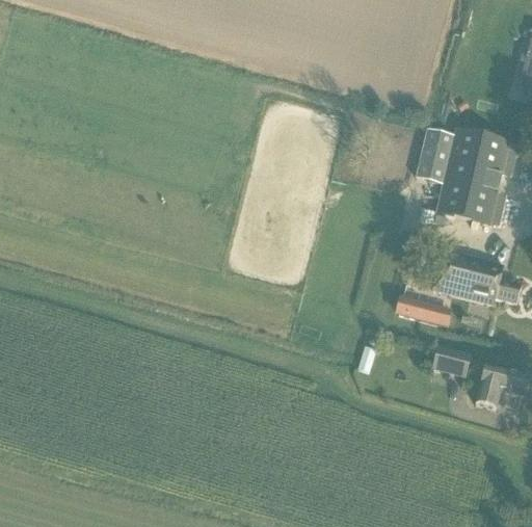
[(435,212),(489,225),(509,140),(455,128),(454,135),(426,129),(415,177),(443,183),(435,212)]
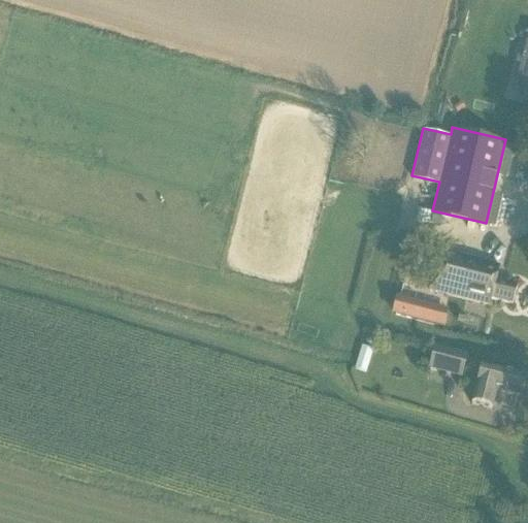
[(414,194),(413,208),(426,208),(426,194),(414,194)]
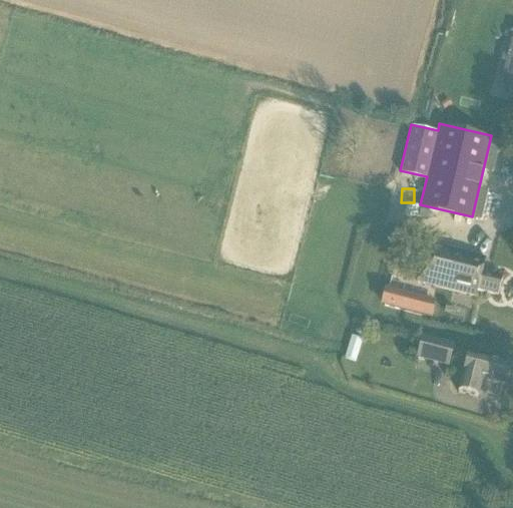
[(498,292),(502,275),(482,269),(485,256),(427,240),(418,279),(475,293),(477,287),(498,292)]
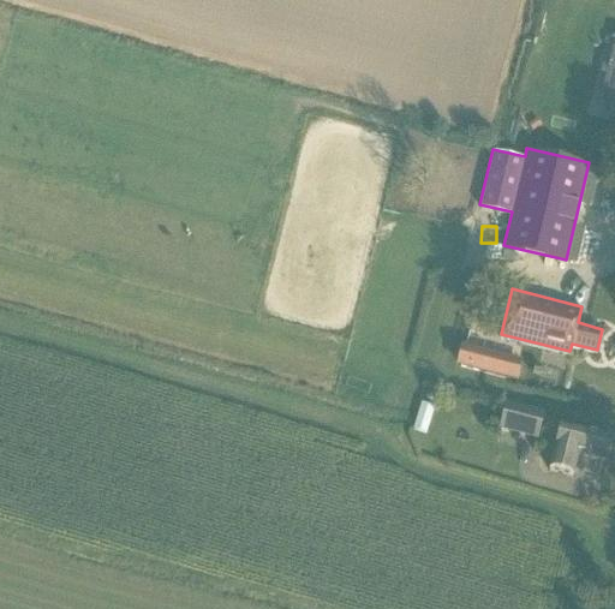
[(521,356),(461,340),(457,360),(517,376),(521,356)]
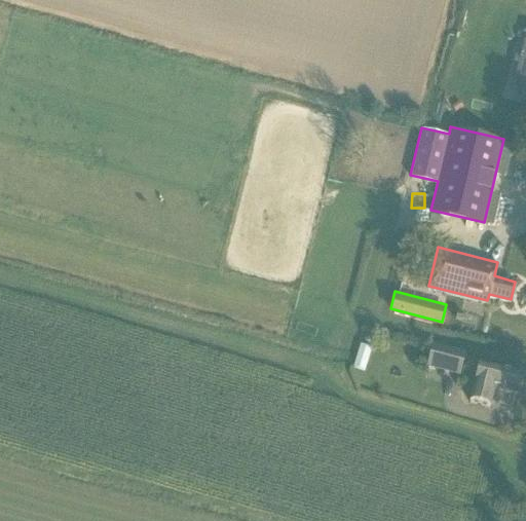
[(459,372),(465,349),(434,341),(427,364),(459,372)]
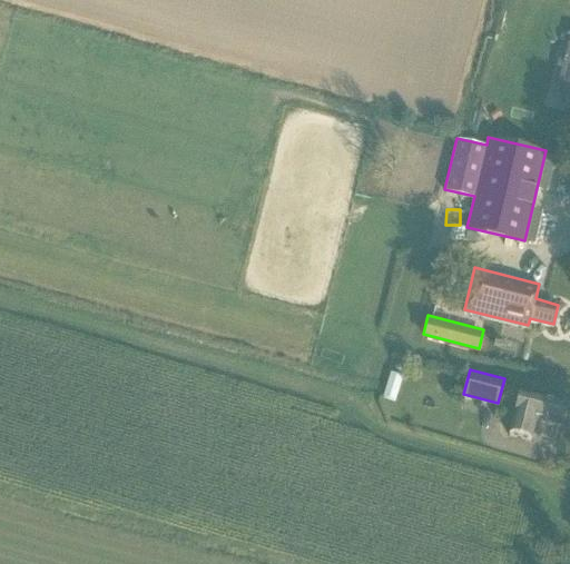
[(385,372),(377,395),(389,399),(397,375),(385,372)]
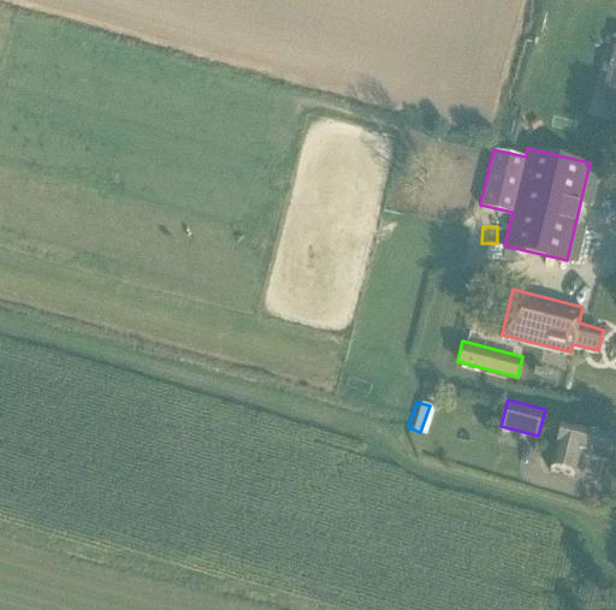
[(579,450),(609,459),(615,434),(561,421),(550,466),(573,472),(579,450)]
